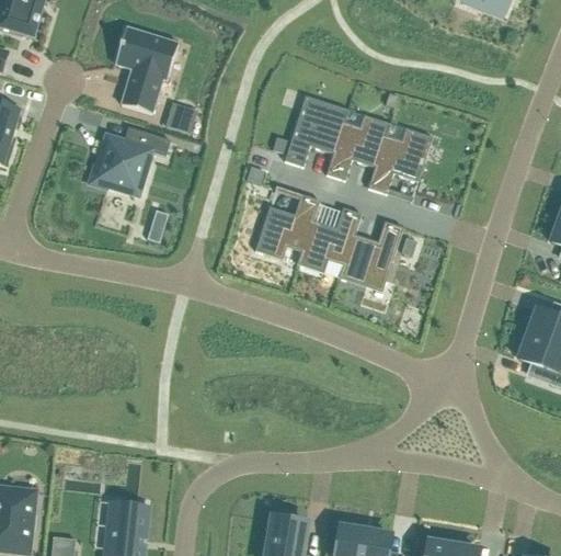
[(3,0),(0,12),(0,27),(35,37),(46,0),(3,0)]
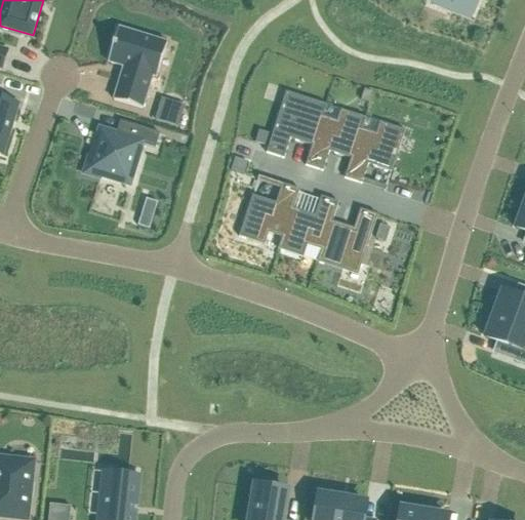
[(447,0),(476,11),(480,0),(447,0)]
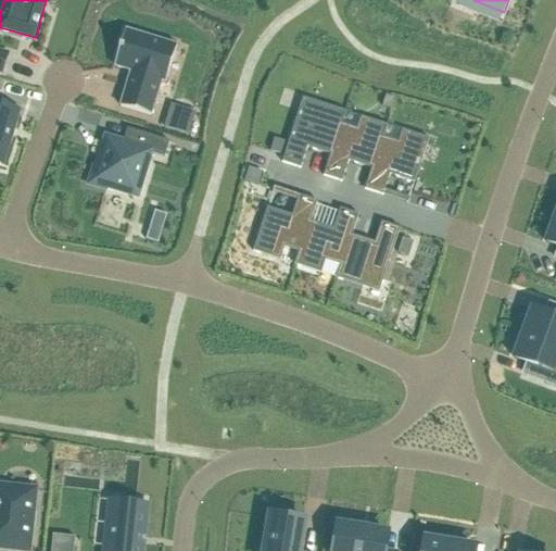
[(125,26),(113,63),(129,69),(119,103),(151,112),(161,78),(165,79),(177,41),(125,26)]
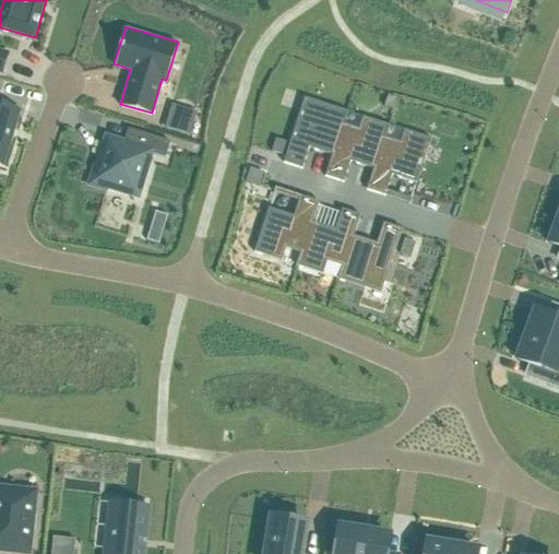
[(0,46),(0,71),(2,72),(9,49),(0,46)]
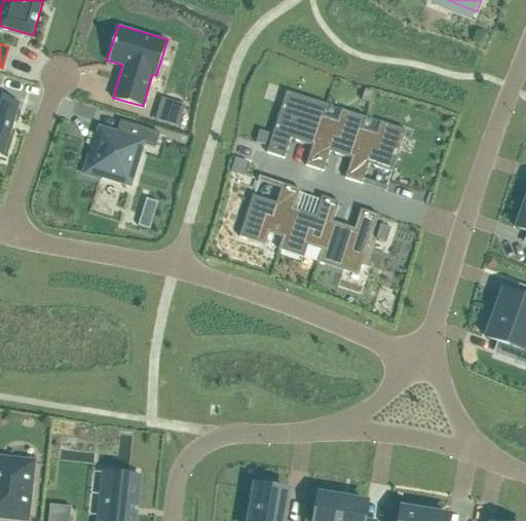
[(365,87),(362,97),(369,99),(372,89),(365,87)]
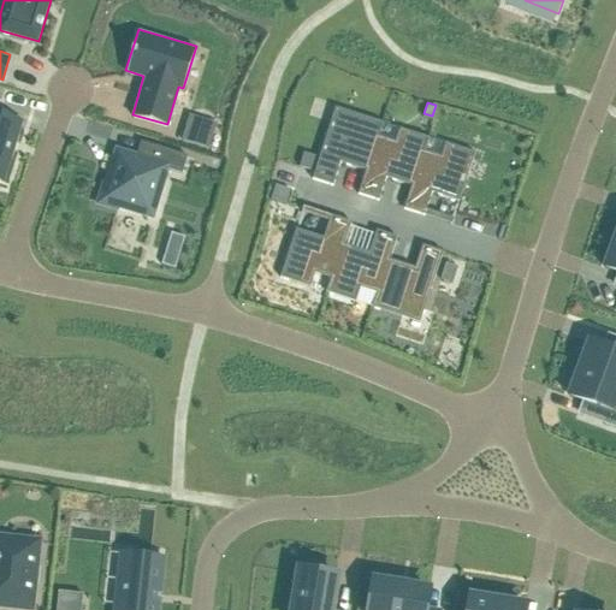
[(335,105),(312,176),(332,183),(339,160),(366,169),(378,134),(381,120),(335,105)]
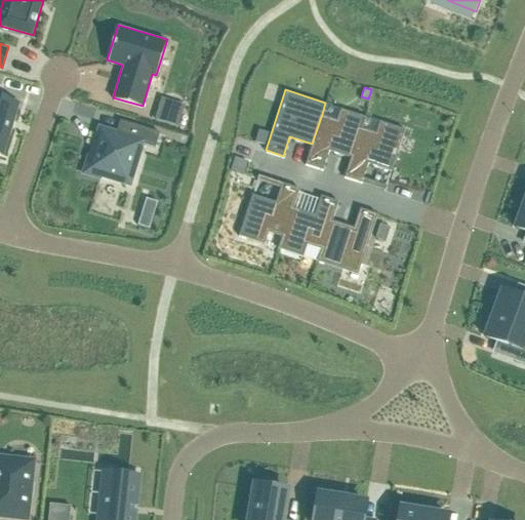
[(0,152),(3,153),(18,101),(0,94),(0,152)]
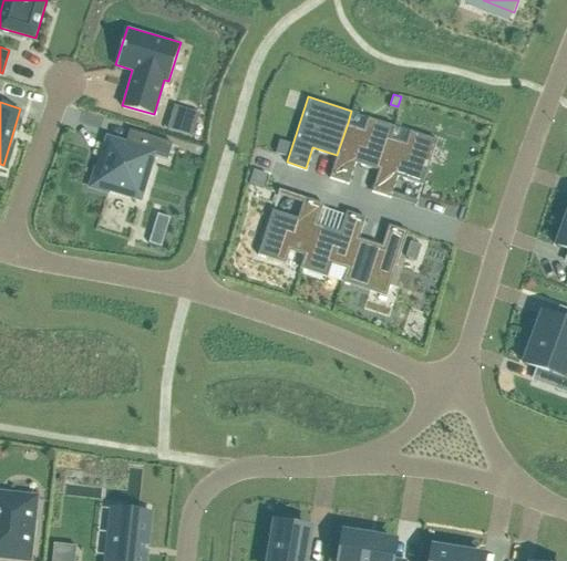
[(337,155),(330,176),(349,182),(356,160),(379,168),(390,135),(394,123),(367,114),(363,127),(348,123),(337,155)]
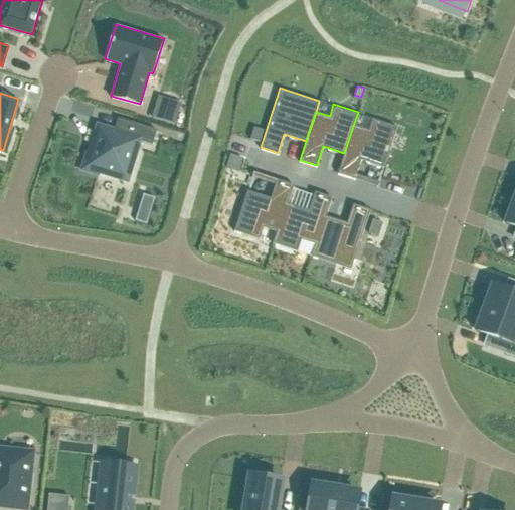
[(344,153),(338,172),(355,177),(360,159),(383,165),(397,125),(371,117),(367,127),(354,123),(344,153)]
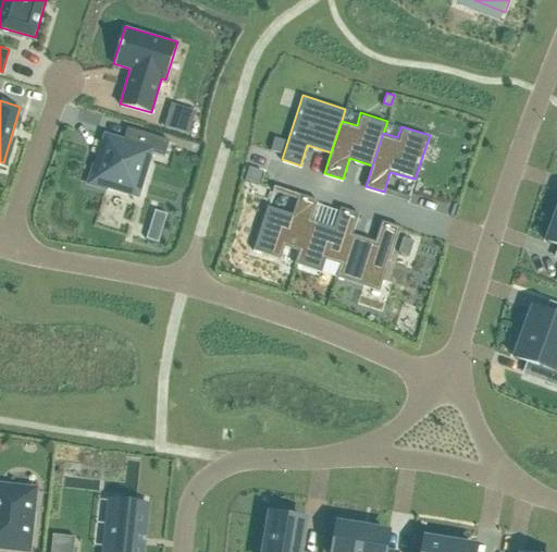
[(93,162),(86,182),(107,188),(107,186),(138,196),(152,150),(164,155),(170,138),(135,127),(132,139),(124,136),(104,131),(94,162),(93,162)]
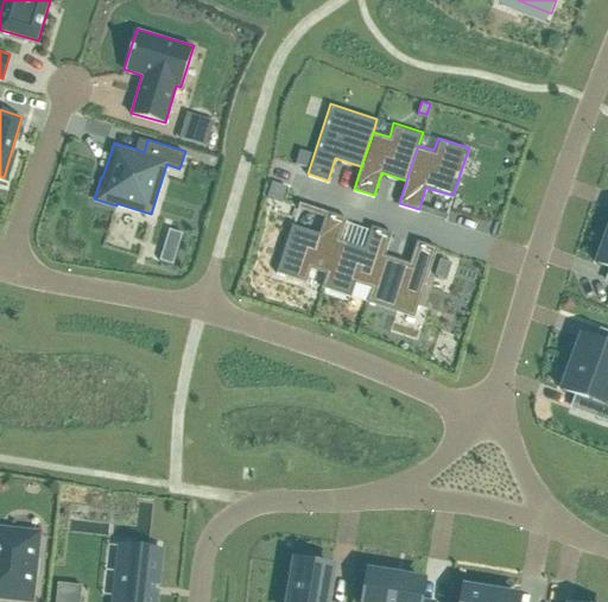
[(296,160),(306,165),(311,151),(301,147),(296,160)]
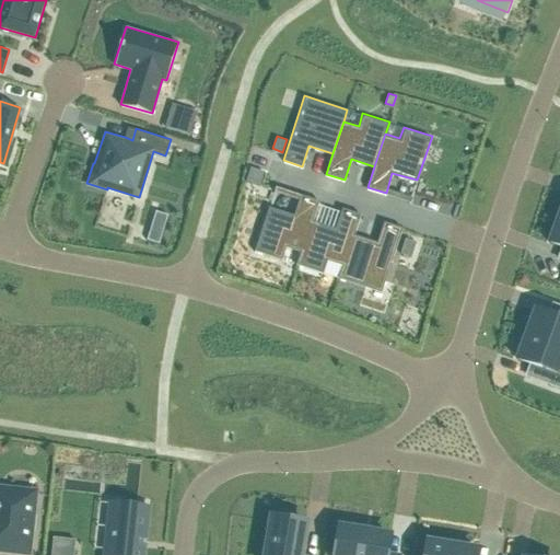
[(251,165),(246,178),(259,183),(264,170),(251,165)]
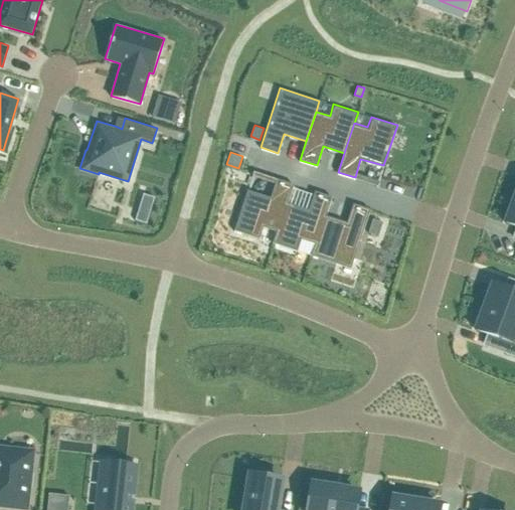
[(246,189),(233,229),(260,237),(263,227),(277,231),(287,201),(293,183),(276,178),(270,196),(246,189)]
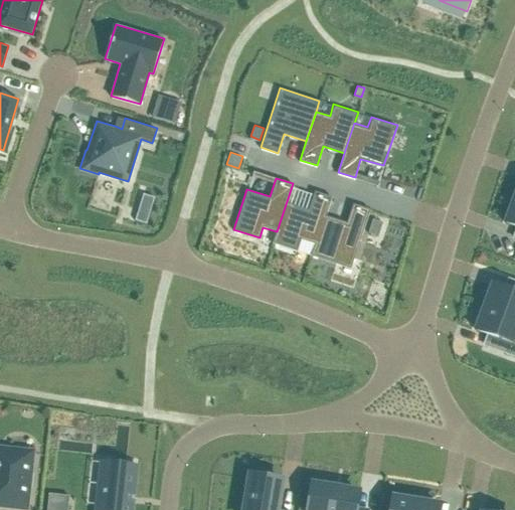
[(277,231),(273,243),(297,250),(301,238),(315,243),(325,214),(331,195),(314,189),(308,208),(287,201),(277,231)]
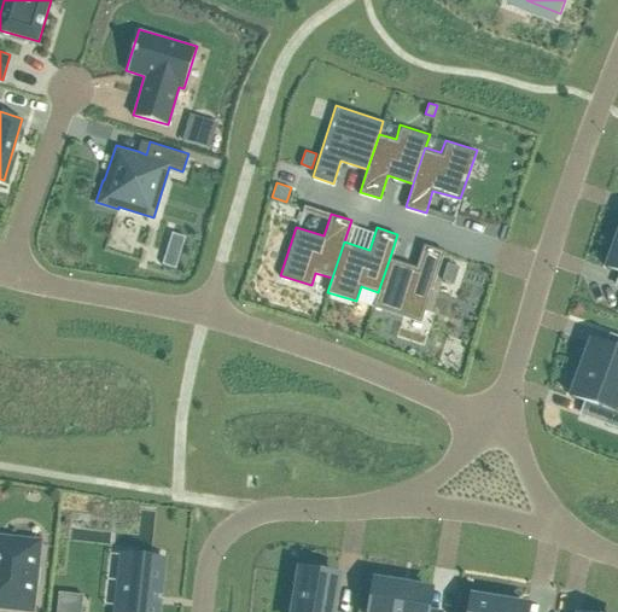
[(606,257),(604,266),(617,270),(617,238),(614,238),(613,239),(611,238),(610,239),(604,255),(606,257)]
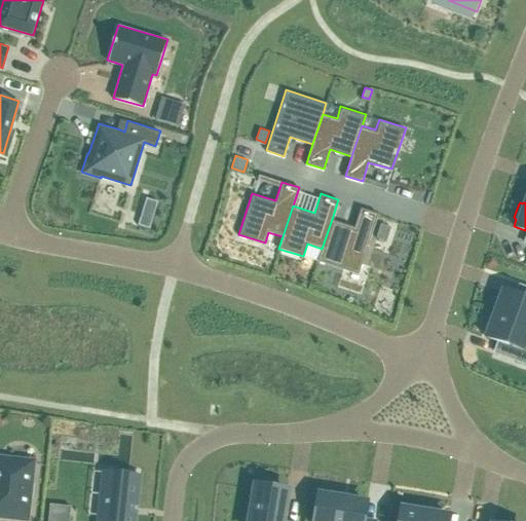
[(322,249),(317,260),(359,273),(378,212),(360,207),(353,226),(332,219),(322,249)]
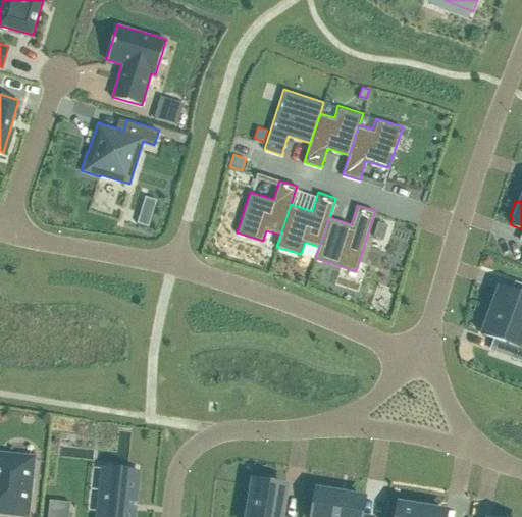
[(377,220),(372,235),(382,238),(387,223),(377,220)]
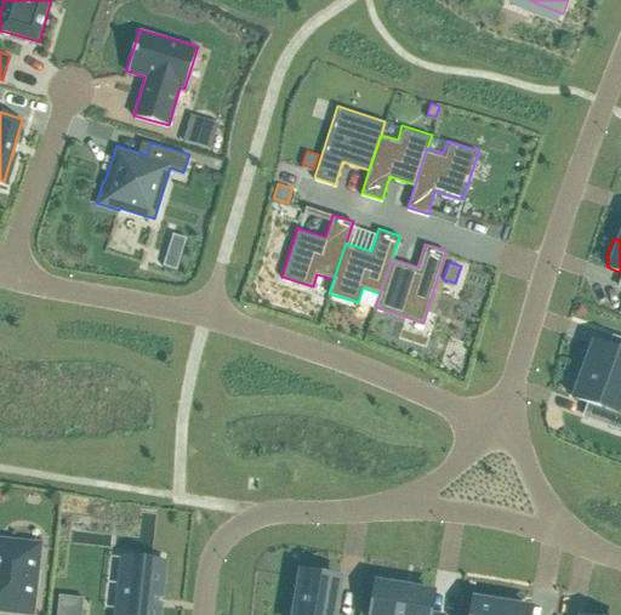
[(620,349),(592,340),(581,368),(620,381),(620,349)]
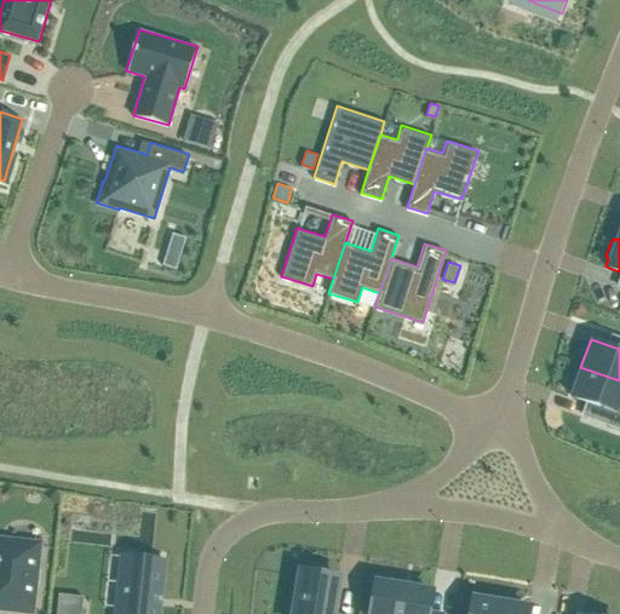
[(619,380),(580,367),(569,395),(613,412),(608,424),(619,428),(619,380)]
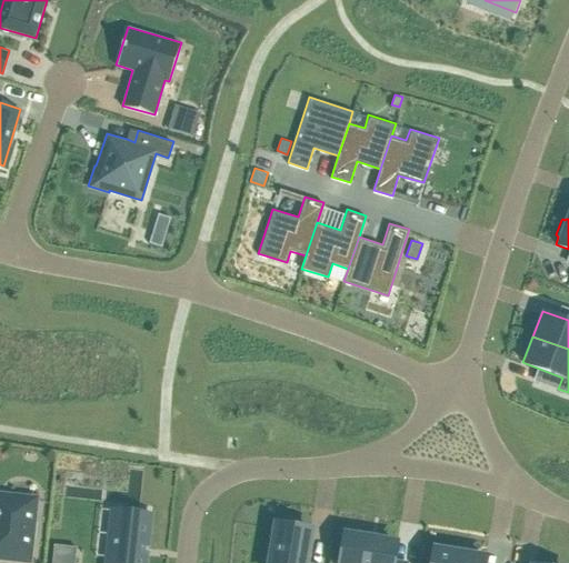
[(0,554),(28,558),(35,498),(0,493),(0,554)]
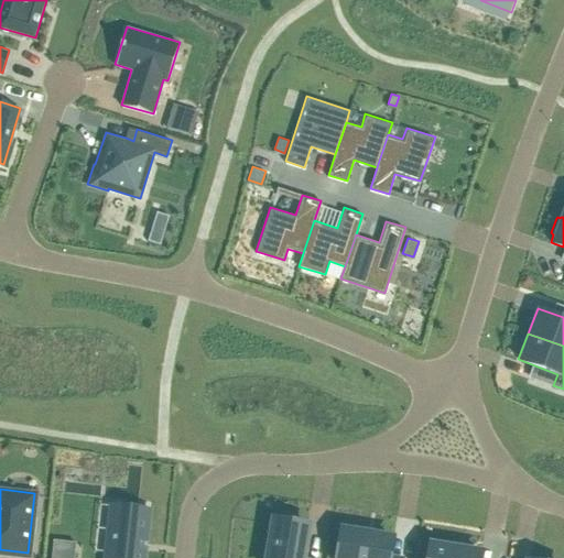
[(144,557),(149,515),(108,511),(102,557),(144,557)]
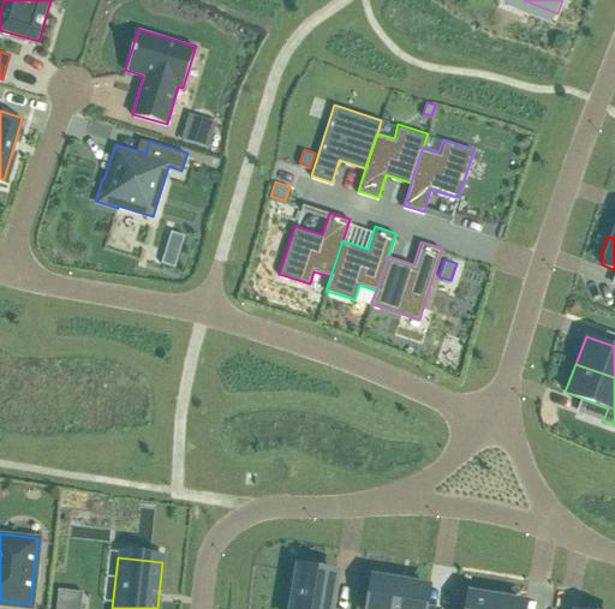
[(296,561),(287,608),(336,608),(334,608),(340,569),(296,561)]
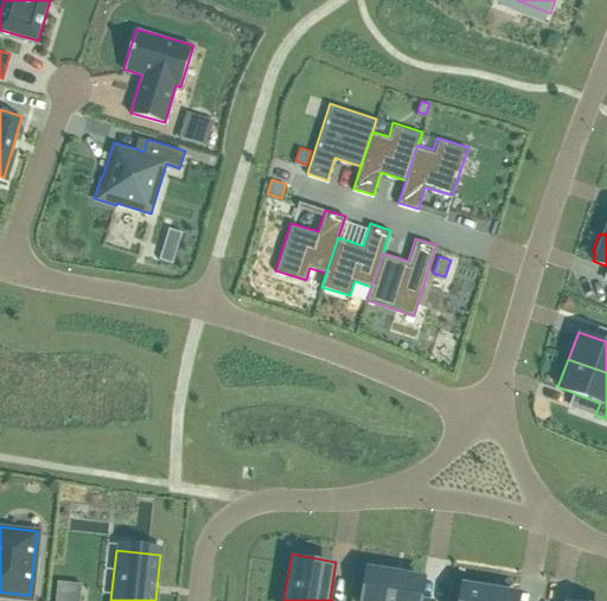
[(365,567),(359,600),(434,600),(434,599),(422,596),(425,577),(365,567)]
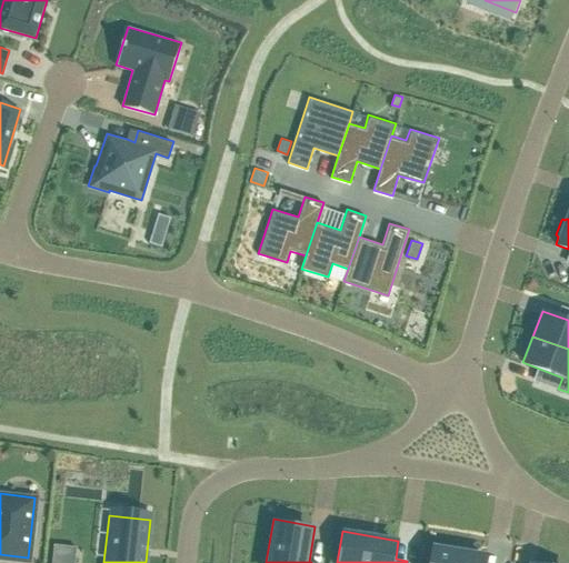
[(53,543),(51,562),(73,562),(76,545),(55,543),(53,543)]
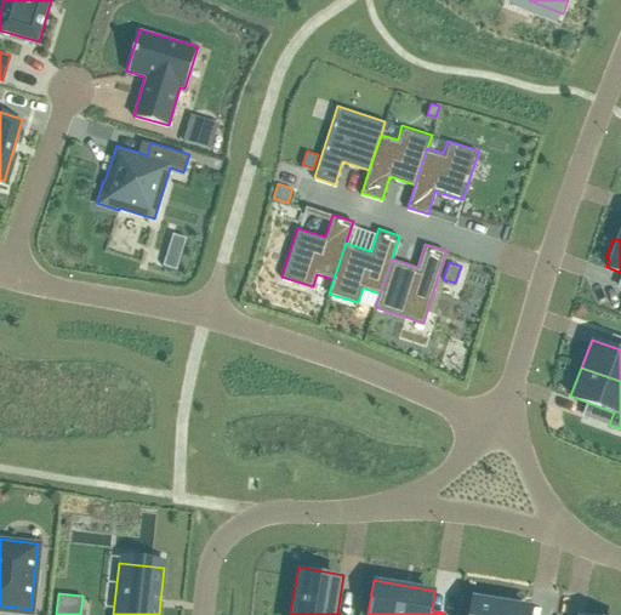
[(471,597),(467,614),(531,614),(534,607),(471,597)]
